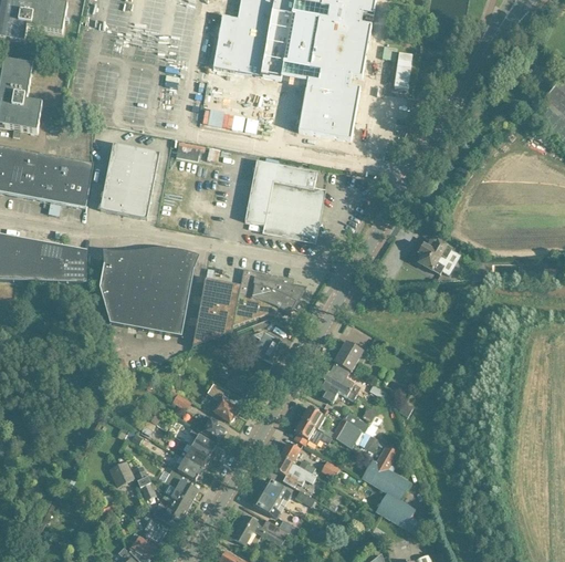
[(62,32),(66,3),(50,0),(25,0),(0,0),(0,4),(0,37),(23,41),(27,25),(62,32)]
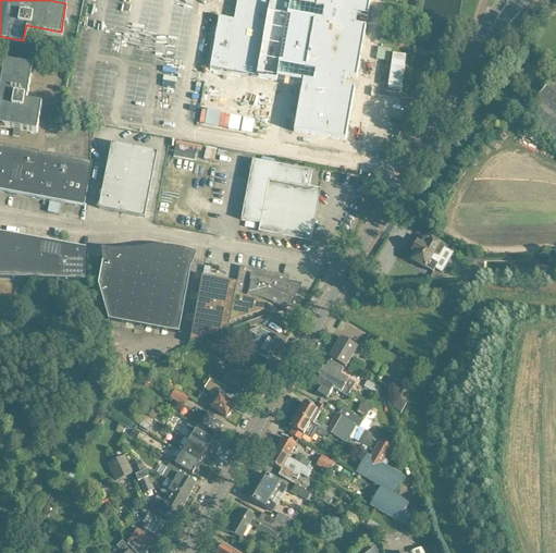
[(235,0),(233,16),(218,14),(214,33),(209,65),(256,74),(275,77),(276,75),(283,77),(283,82),(293,84),(294,78),(301,81),(293,128),(345,137),(354,86),(344,84),(345,74),(356,76),(365,24),(355,22),(356,12),(367,14),(369,0),(235,0)]
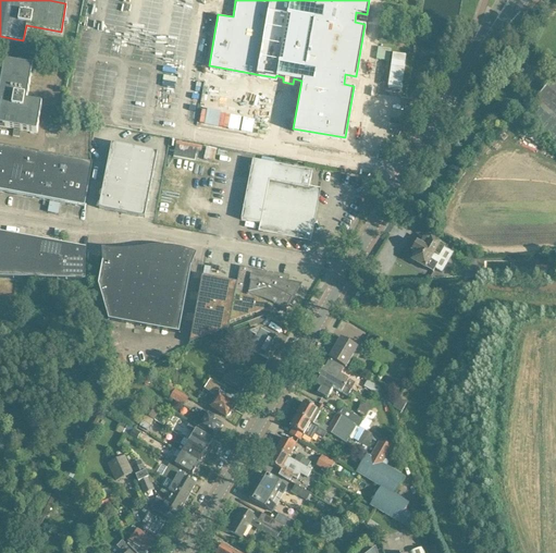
[(26,98),(32,64),(3,59),(0,77),(0,99),(0,122),(13,125),(12,133),(17,134),(20,126),(36,130),(41,101),(26,98)]
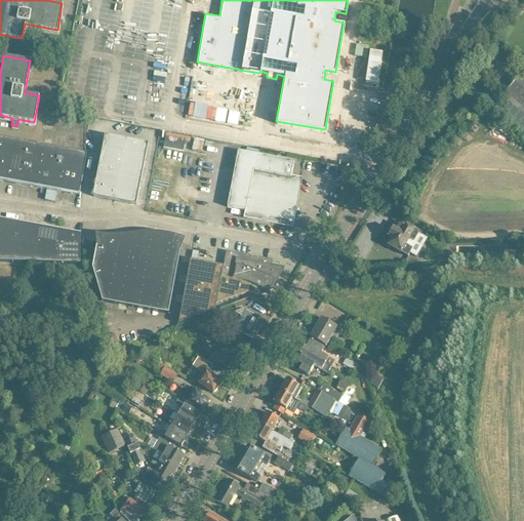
[(523,68),(502,93),(523,112),(523,68)]
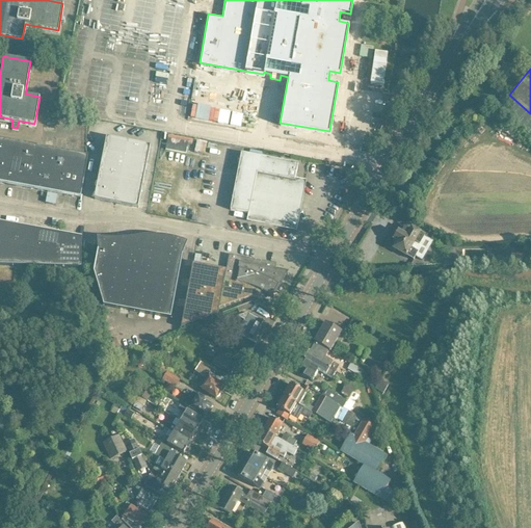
[(150,142),(106,134),(94,196),(137,205),(150,142)]
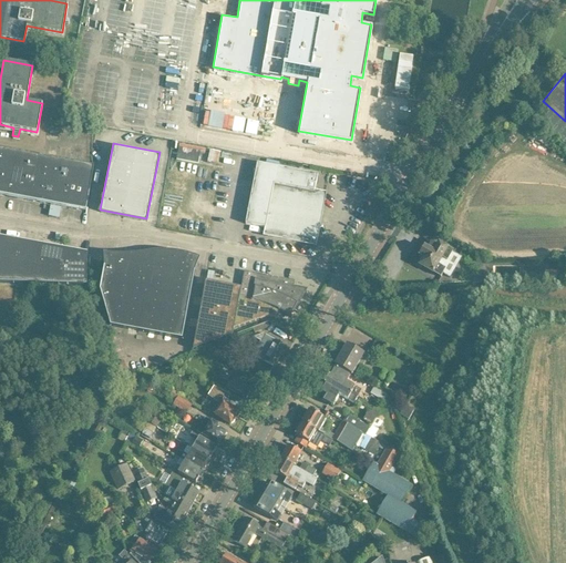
[(0,191),(19,195),(28,151),(6,146),(0,176),(0,191)]
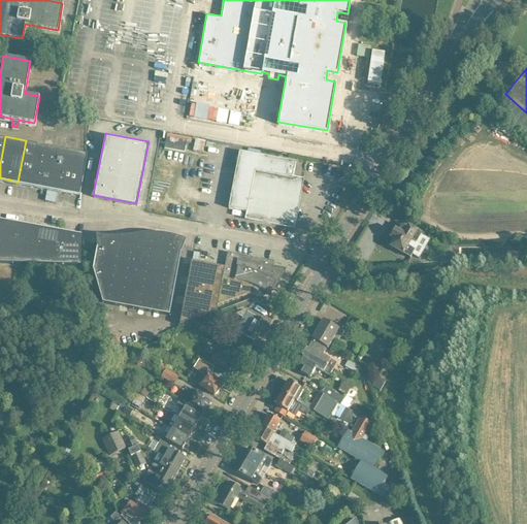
[(38,186),(45,143),(26,140),(18,182),(38,186)]
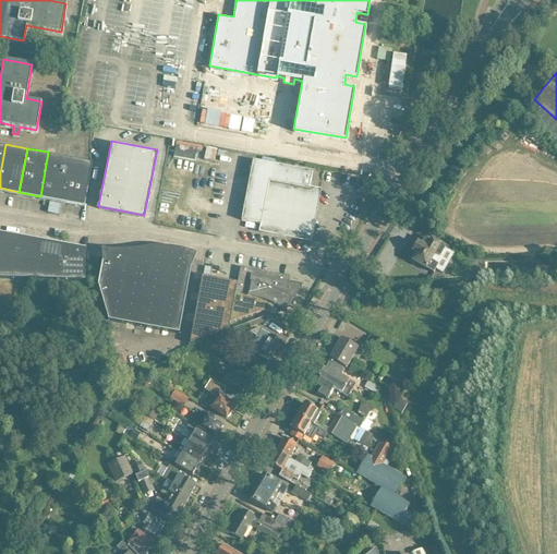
[(62,200),(70,156),(48,152),(40,196),(62,200)]
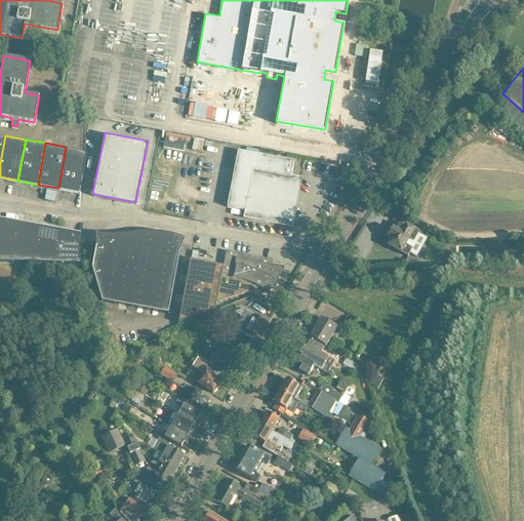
[(86,151),(66,147),(58,188),(79,192),(86,151)]
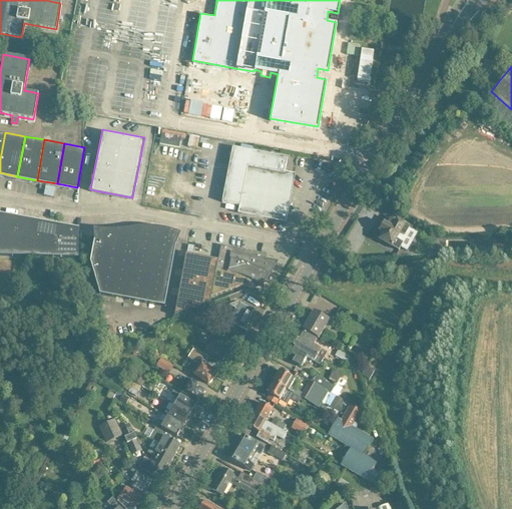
[(285,219),(295,171),(284,169),(287,155),(231,144),(221,199),(238,202),(238,206),(237,210),(285,219)]
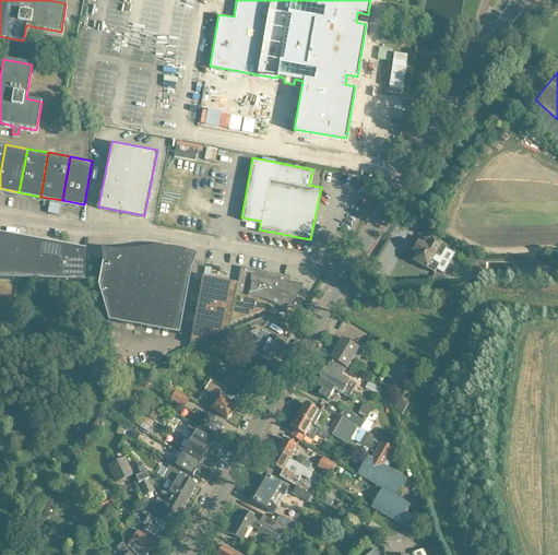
[(59,202),(49,200),(47,210),(58,212),(59,202)]
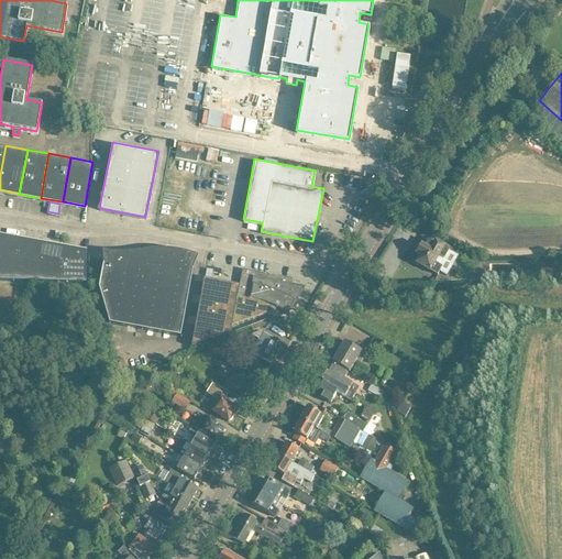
[(0,276),(13,277),(21,236),(0,231),(0,276)]
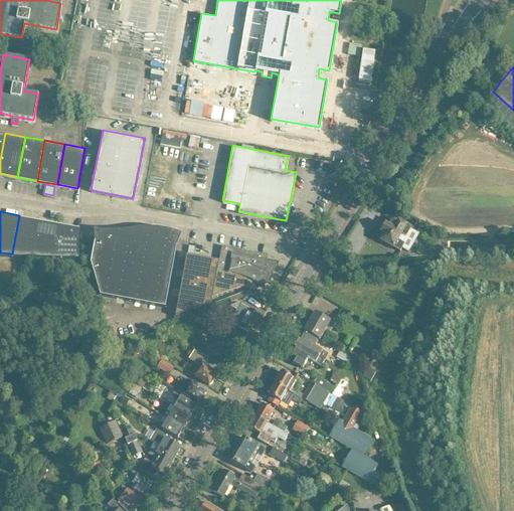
[(32,254),(38,219),(19,215),(12,253),(32,254)]
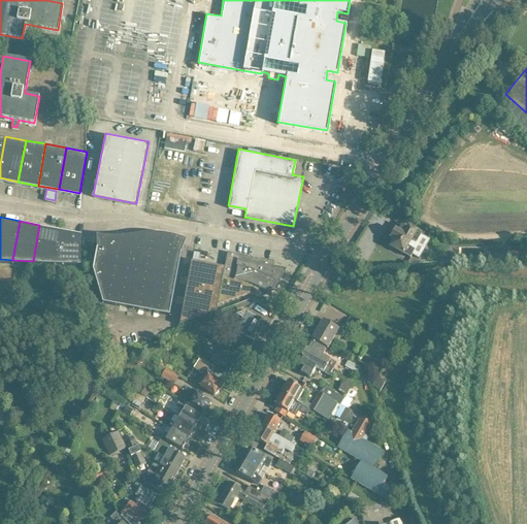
[(394,227),(390,234),(393,237),(390,243),(409,256),(412,252),(419,256),(429,237),(427,235),(421,232),(422,231),(407,223),(405,226),(399,223),(396,228),(394,227)]
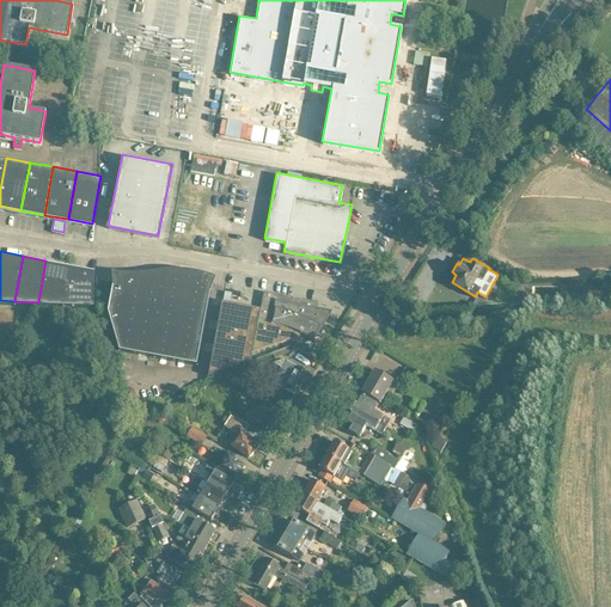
[(62,302),(69,264),(46,261),(38,302),(62,302)]
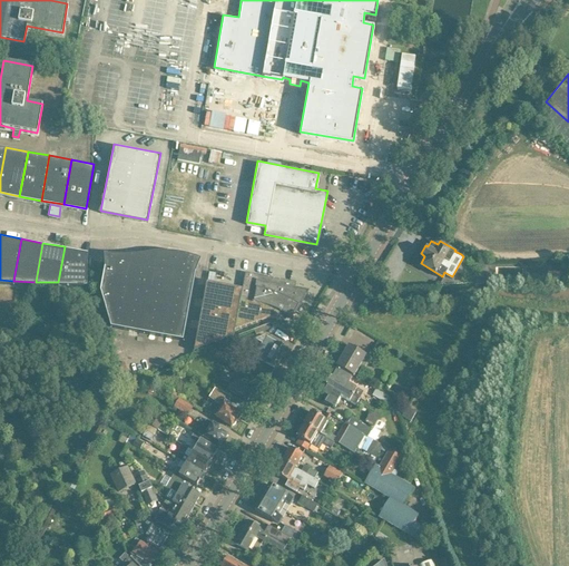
[(86,283),(87,252),(87,251),(65,246),(58,282),(86,283)]
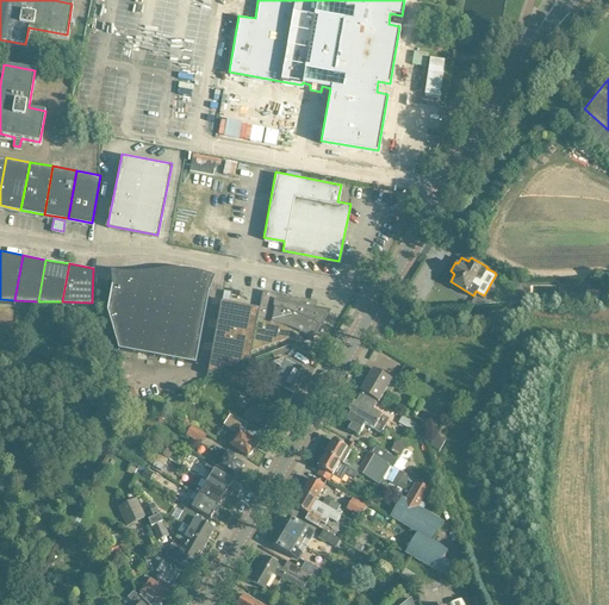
[(196,361),(209,285),(211,278),(162,268),(160,280),(147,351),(196,361)]
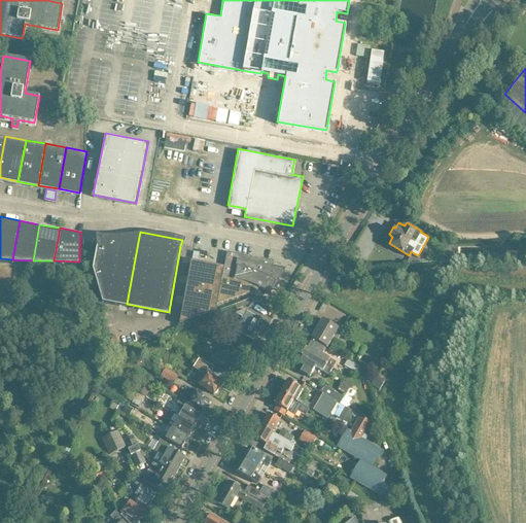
[(127,304),(138,242),(98,235),(92,266),(102,300),(127,304)]
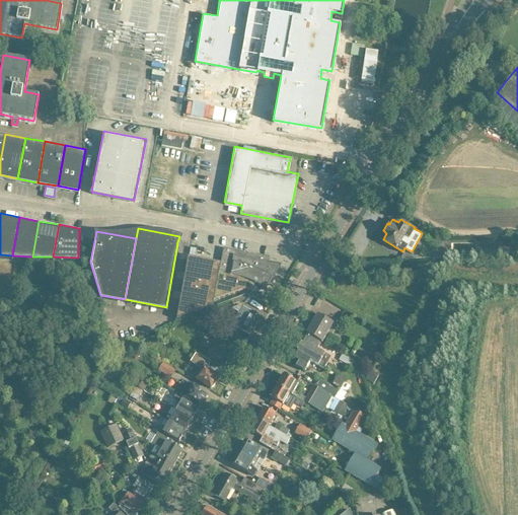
[(187,253),(174,317),(210,303),(214,296),(242,287),(243,286),(244,286),(245,286),(246,286),(248,286),(249,286),(250,286),(251,287),(252,287),(253,287),(253,286),(252,285),(254,281),(255,281),(260,283),(267,287),(266,286),(279,263),(268,261),(269,253),(263,252),(223,245),(220,260),(187,253)]
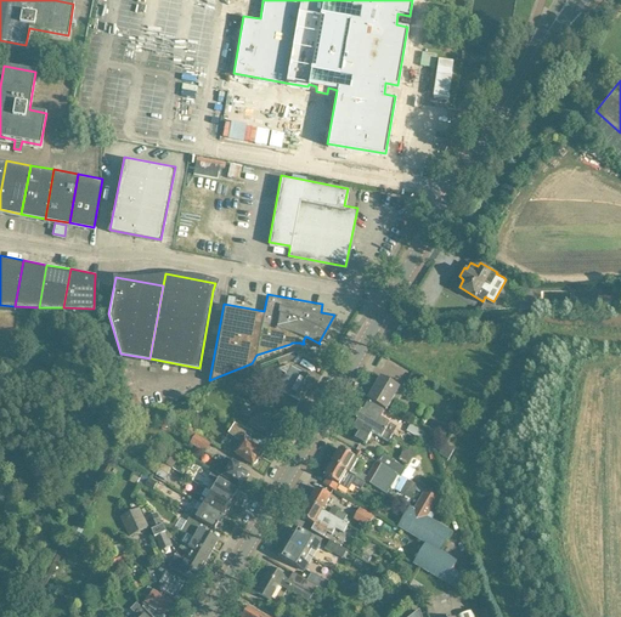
[(288,362),(277,366),(287,371),(283,377),(282,377),(281,378),(282,379),(277,386),(286,390),(280,400),(288,405),(293,408),(295,403),(298,398),(301,400),(314,377),(294,366),(288,362)]
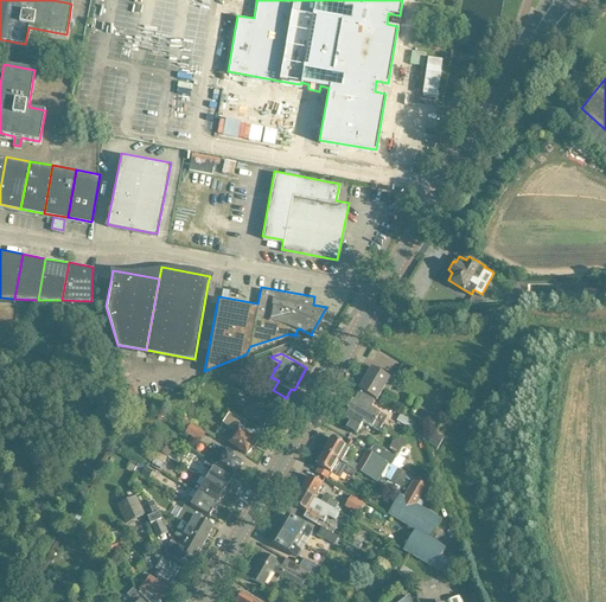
[(406,365),(400,362),(395,369),(401,372),(406,365)]
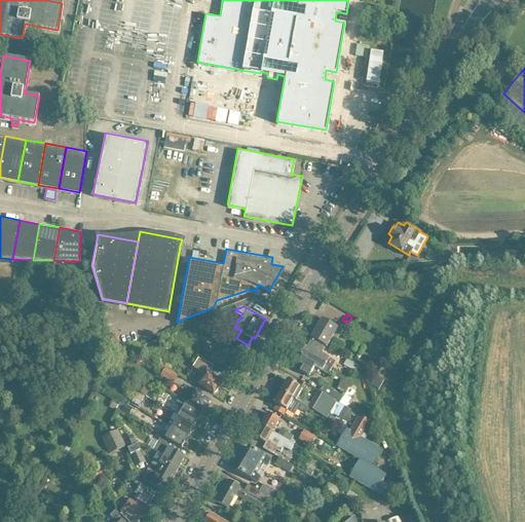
[(322,315),(309,335),(326,344),(331,336),(335,338),(341,328),(337,325),(322,315)]
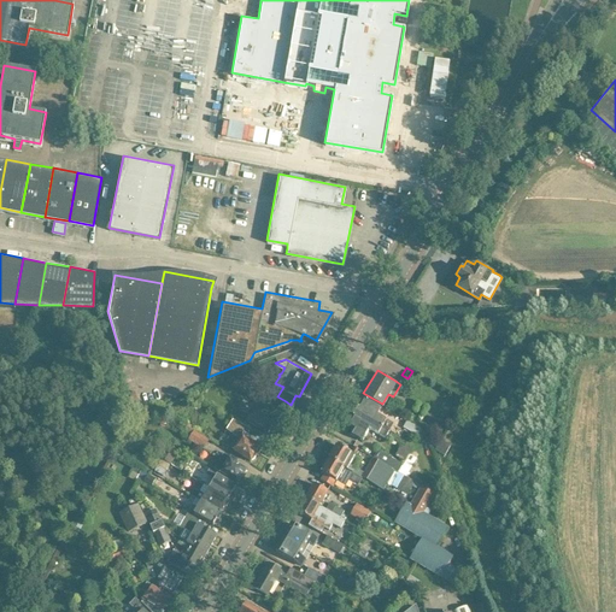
[(358,404),(355,409),(389,427),(393,421),(386,417),(376,412),(380,405),(363,395),(362,396),(359,396),(357,401),(358,404)]
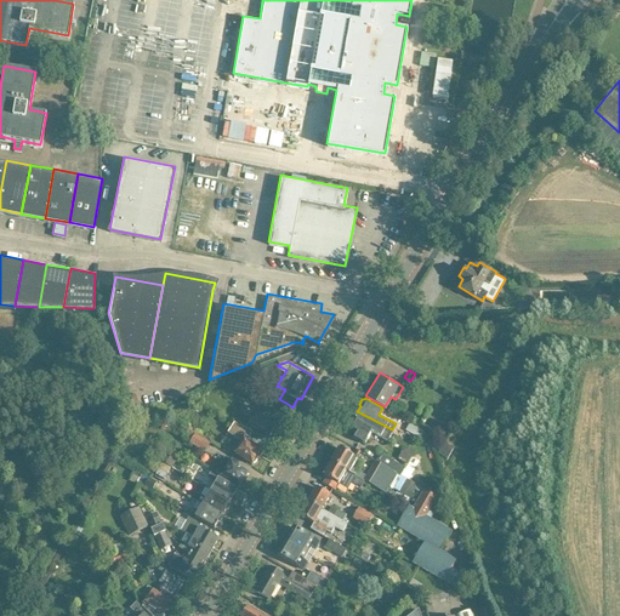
[(249,421),(269,432),(276,422),(255,410),(249,421)]
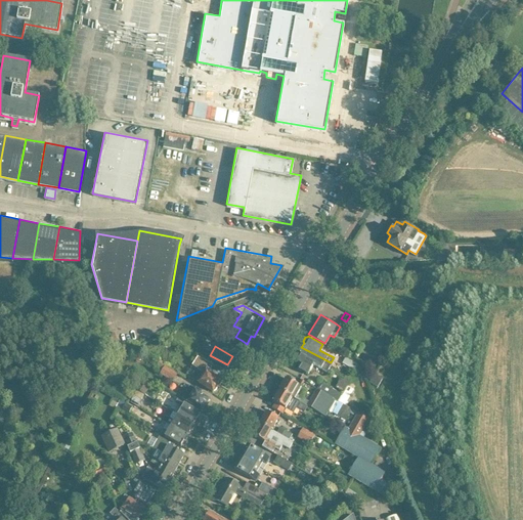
[(297,352),(295,355),(295,357),(295,358),(299,360),(296,365),(307,372),(310,366),(313,362),(327,370),(331,362),(301,347),(299,351),(297,352)]
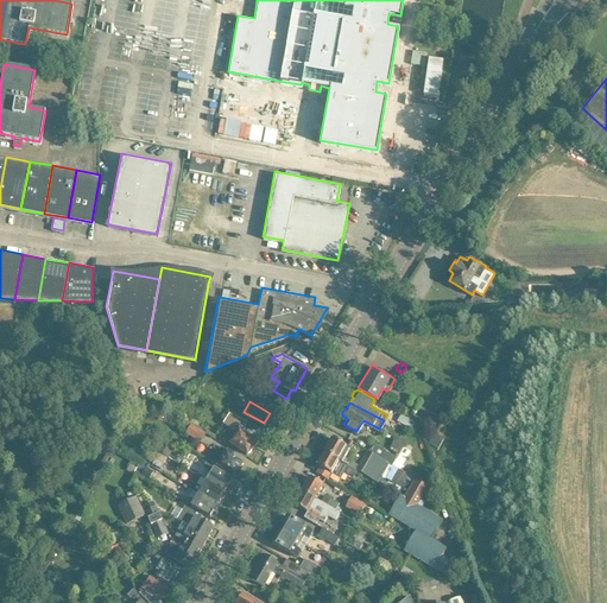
[(228,411),(221,420),(235,429),(228,439),(246,451),(247,450),(248,450),(251,446),(251,444),(254,438),(245,431),(246,430),(242,426),(246,420),(228,411)]
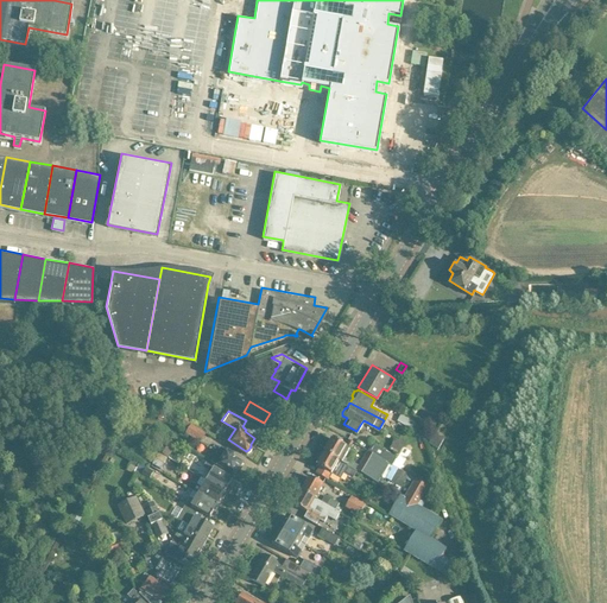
[(415,420),(405,414),(400,412),(397,418),(411,427),(412,425),(416,427),(418,421),(415,420)]
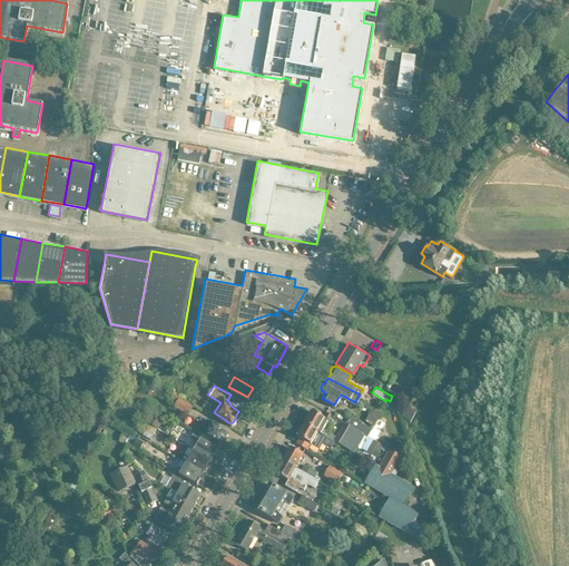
[(178,396),(173,403),(187,412),(192,405),(178,396)]
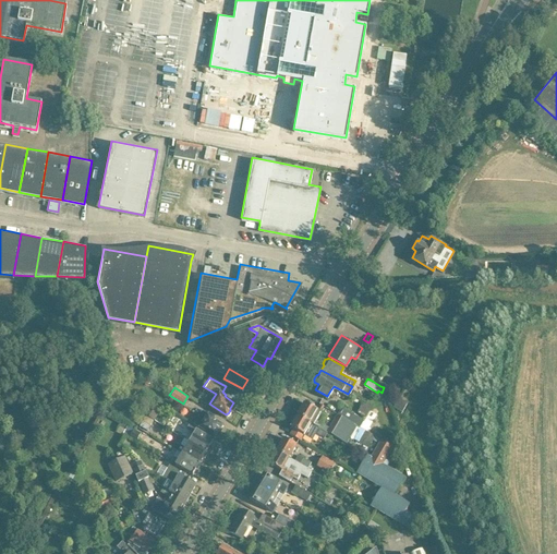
[(408,400),(399,395),(394,405),(402,409),(408,400)]
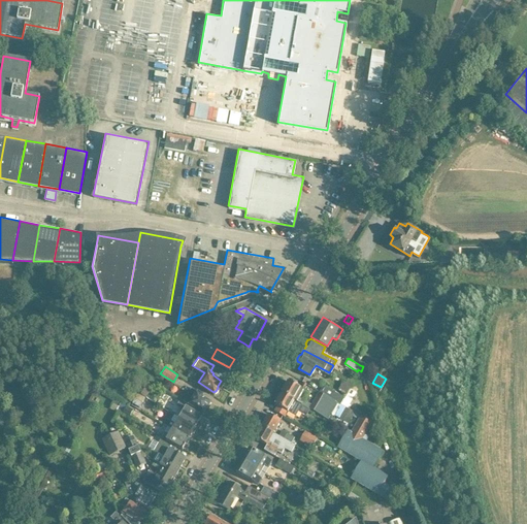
[(300,385),(287,378),(281,390),(309,407),(309,406),(327,417),(332,408),(349,419),(353,412),(338,403),(339,401),(319,390),(318,389),(311,401),(299,395),(303,388),(300,386),(300,385)]
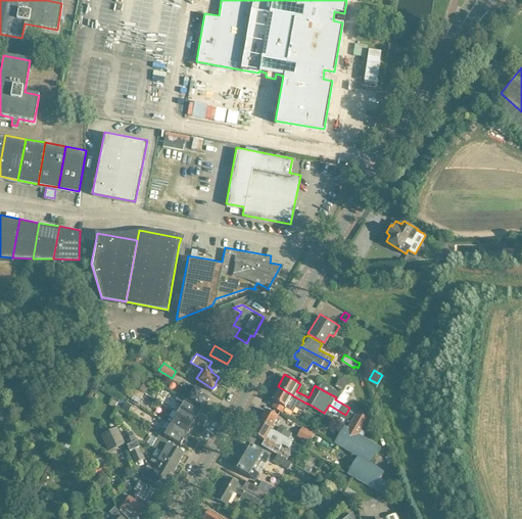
[(320,379),(316,386),(336,397),(340,391),(320,379)]
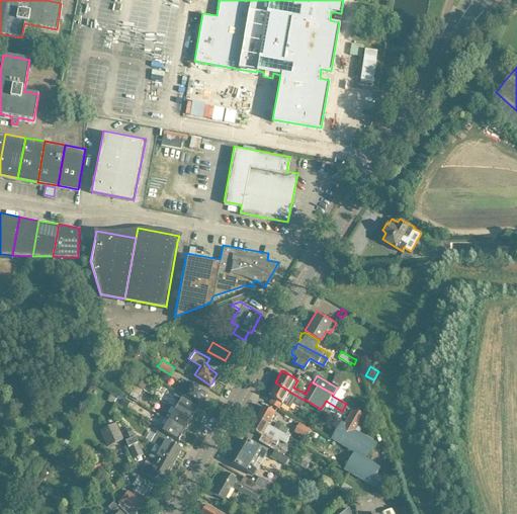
[(187,378),(178,392),(183,395),(199,404),(199,403),(201,402),(203,399),(202,398),(205,392),(197,388),(199,386),(187,378)]
